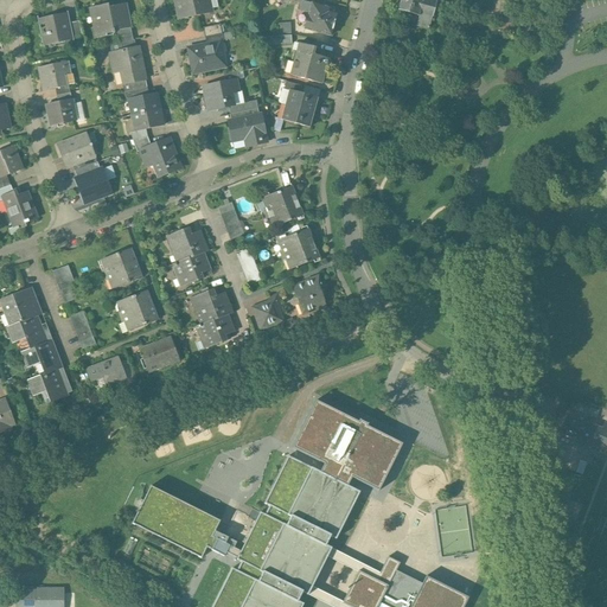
[(193,0),(176,4),(179,20),(211,13),(211,10),(218,7),(216,0),(193,0)]
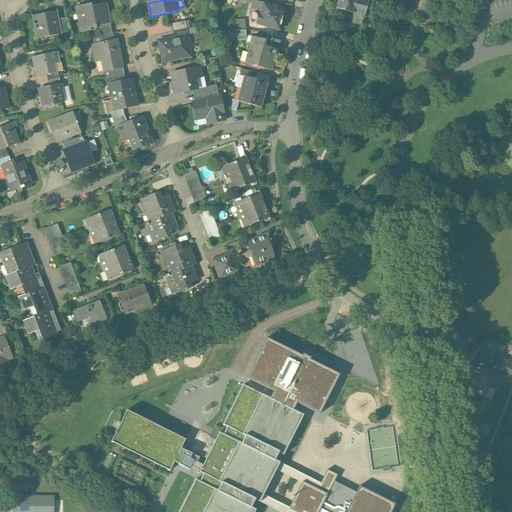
[(338,0),(338,1),(339,1),(336,8),(336,9),(337,9),(352,13),(353,14),(351,21),(362,24),(365,14),(368,1),(363,0),(338,0)]
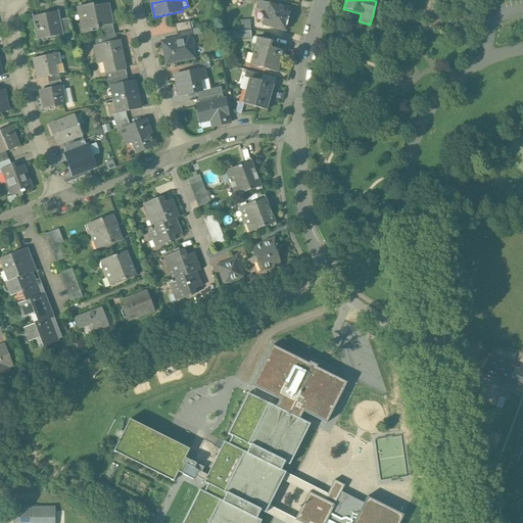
[(283,8),(260,2),(258,9),(267,11),(266,14),(265,14),(263,25),(280,29),(282,31),(284,31),(286,30),(287,28),(286,26),(289,13),(283,11),(283,8)]
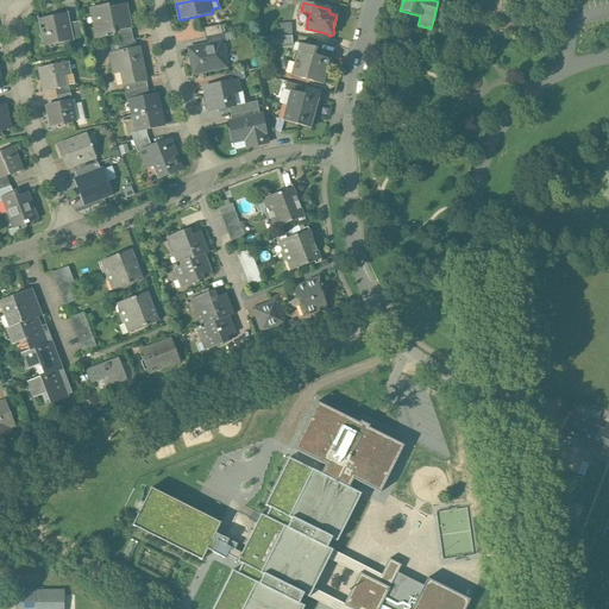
[(539,4),(526,2),(525,13),(538,13),(539,4)]
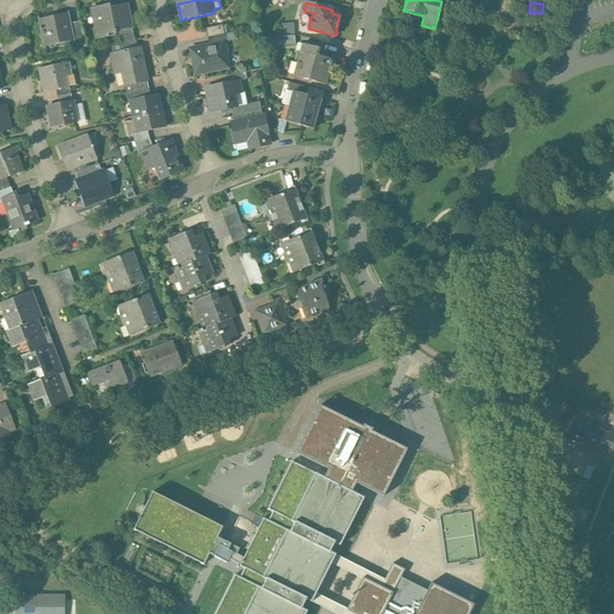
[(127,4),(110,7),(109,5),(94,7),(95,14),(85,16),(85,17),(92,16),(95,24),(97,24),(100,36),(114,34),(114,35),(116,34),(115,31),(118,31),(132,29),(133,28),(127,4)]
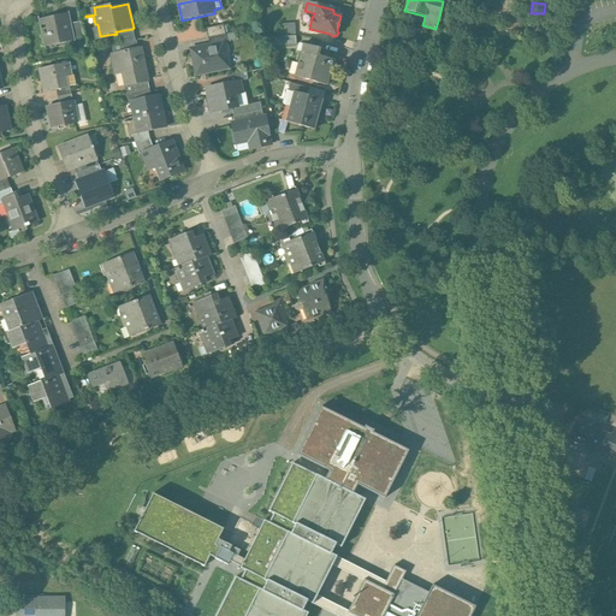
[(67,13),(45,18),(46,24),(49,42),(51,46),(72,41),(72,39),(69,24),(67,13)]
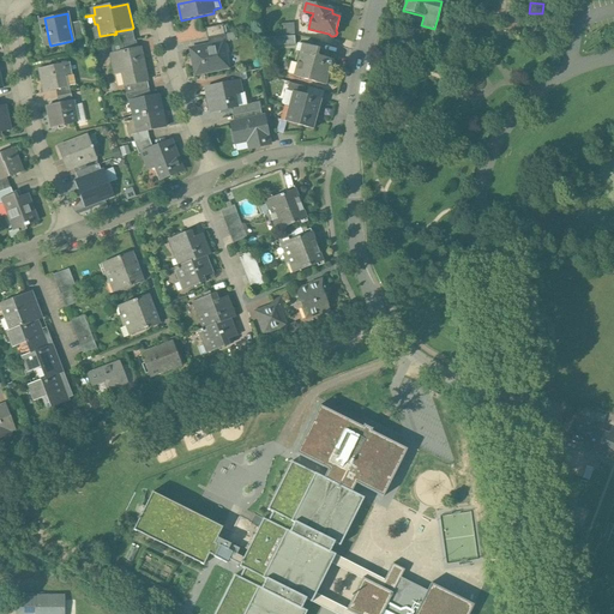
[(80,22),(68,24),(72,38),(83,36),(80,22)]
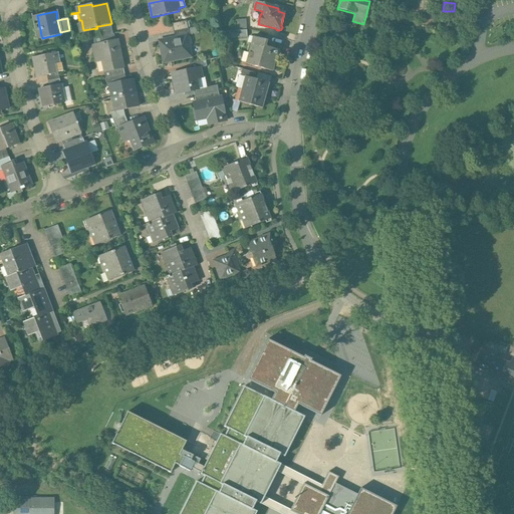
[(246,19),(235,20),(236,31),(247,30),(246,19)]
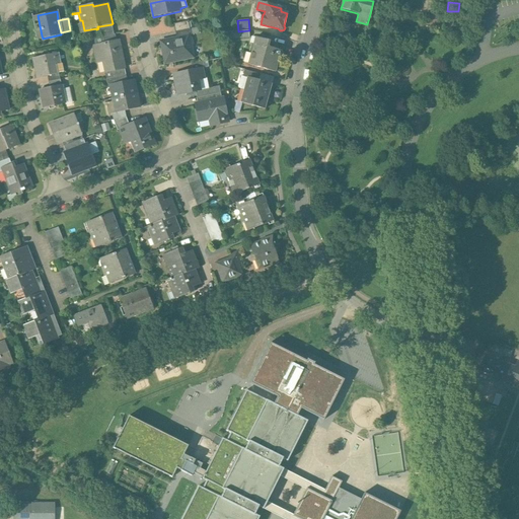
[(189,22),(173,25),(175,32),(190,29),(189,22)]
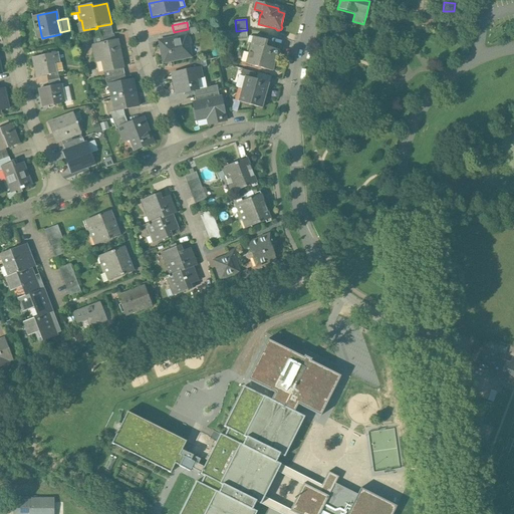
[(110,24),(98,26),(101,37),(102,36),(112,34),(110,24)]
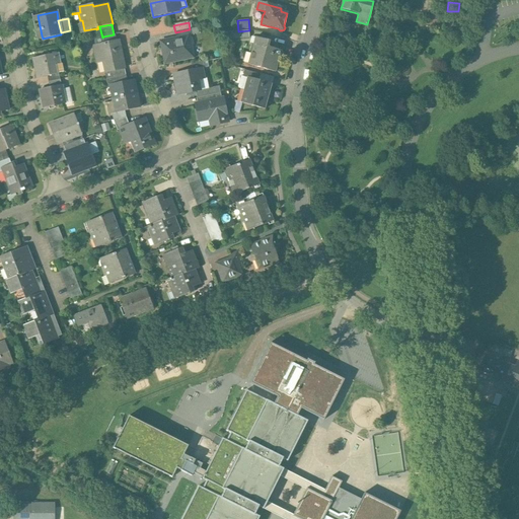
[(190,29),(175,32),(176,39),(189,35),(189,36),(192,35),(190,29)]
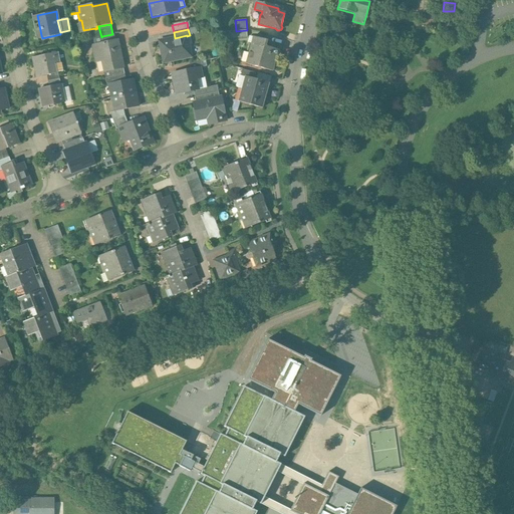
[(236,31),(225,31),(225,38),(247,37),(247,30),(236,31)]
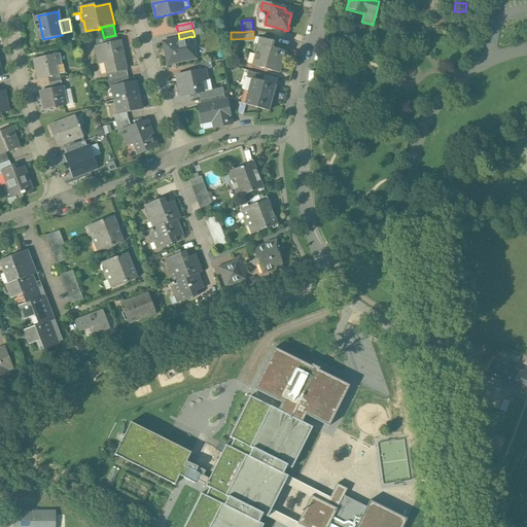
[(115,35),(105,37),(106,43),(118,41),(117,35),(115,35)]
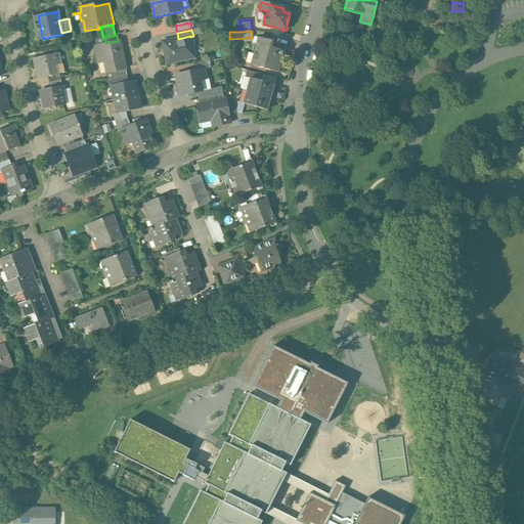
[(178,39),(162,42),(167,63),(187,59),(187,57),(194,55),(190,37),(190,36),(178,39)]
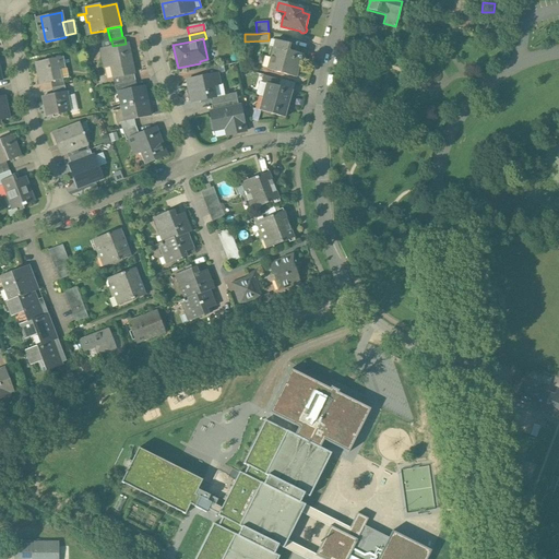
[(302,55),(288,50),(290,45),(275,40),(266,70),(297,78),(302,55)]
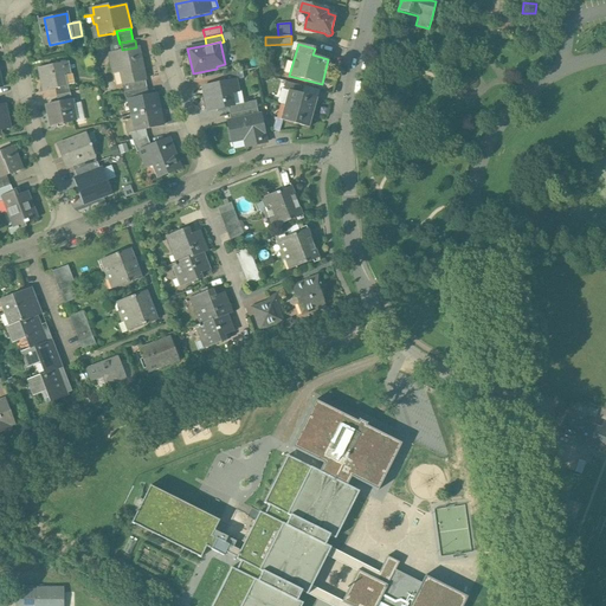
[(122,50),(109,52),(114,73),(123,71),(126,84),(122,84),(122,85),(144,81),(139,46),(136,47),(122,50)]
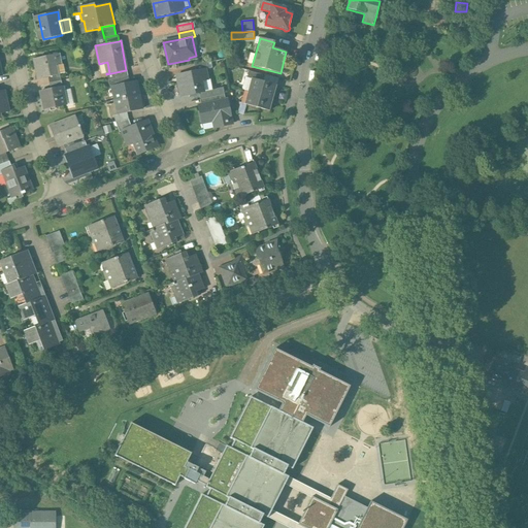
[(59,54),(33,59),(38,79),(47,77),(57,75),(56,74),(55,66),(61,65),(59,54)]
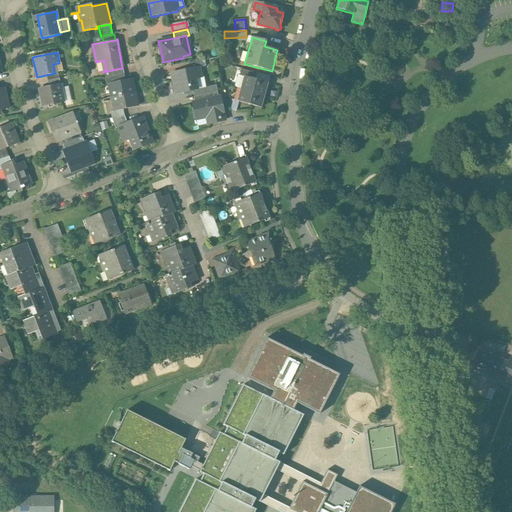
[(201,60),(189,63),(190,69),(199,67),(199,68),(203,67),(201,60)]
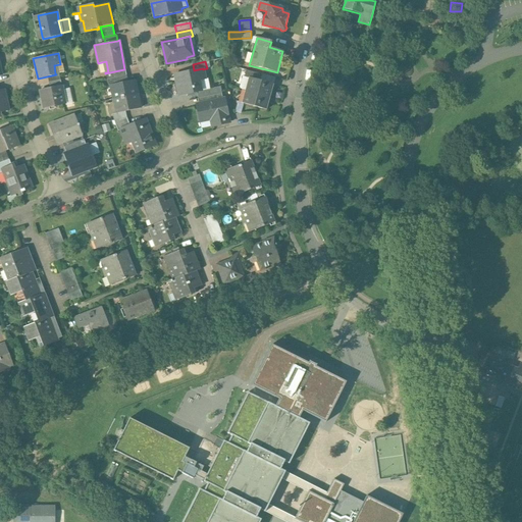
[(194,70),(174,74),(179,96),(197,93),(201,92),(201,91),(207,90),(203,69),(203,68),(194,70)]
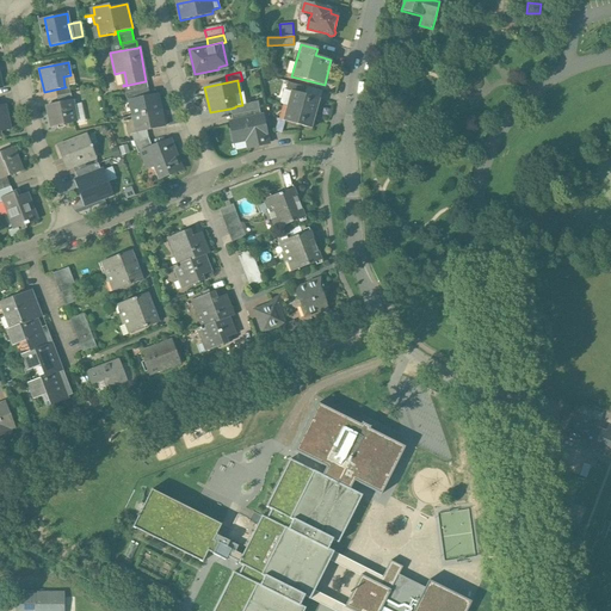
[(307,87),(288,82),(287,91),(292,92),(294,92),(304,94),(307,87)]
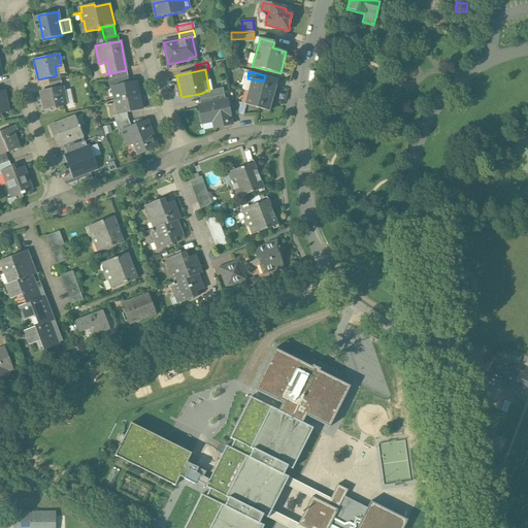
[(57,75),(47,77),(48,84),(61,80),(60,74),(56,74),(57,75)]
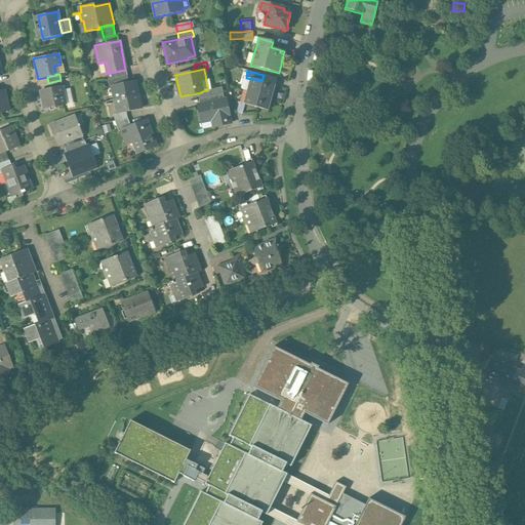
[(127,76),(107,80),(109,87),(111,86),(128,82),(127,76)]
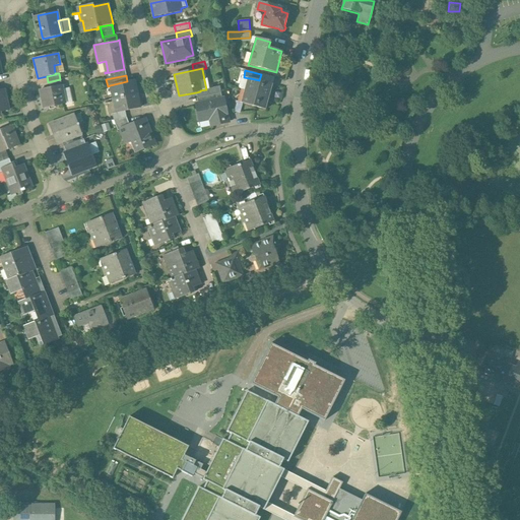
[(259,80),(250,78),(249,78),(246,90),(269,96),(272,84),(259,80)]
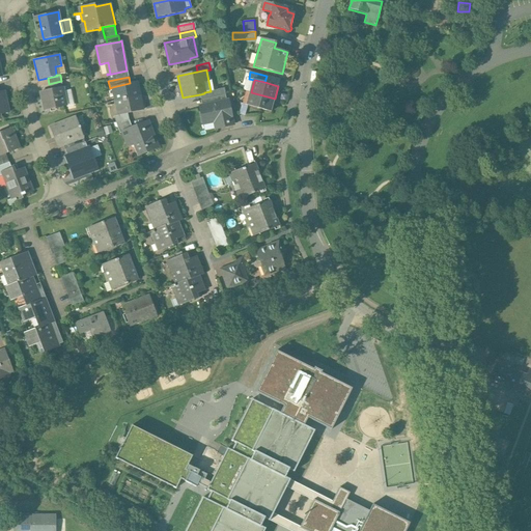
[(61,81),(49,84),(51,90),(63,87),(61,81)]
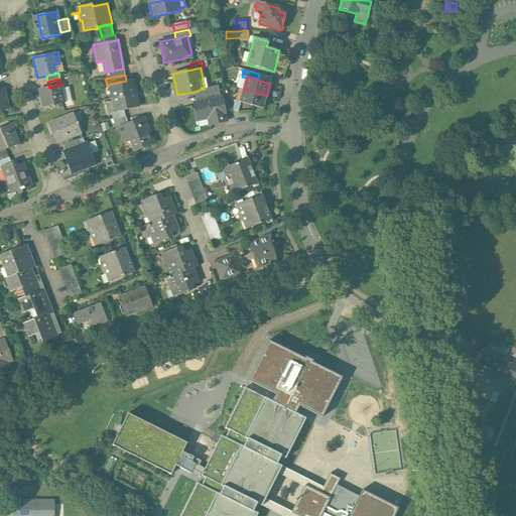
[(126,81),(109,85),(112,98),(136,93),(133,80),(126,81)]
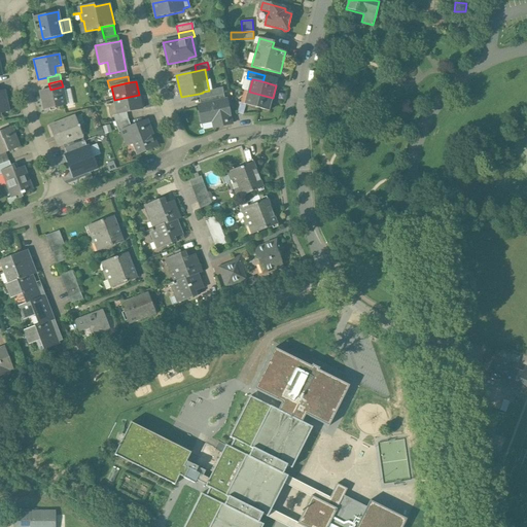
[(50,90),(40,92),(44,110),(66,105),(63,86),(50,90)]
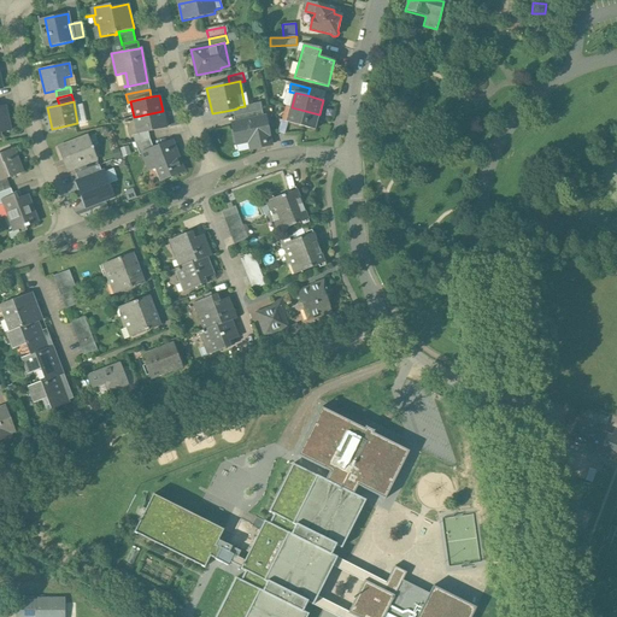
[(245,106),(238,107),(238,109),(233,110),(234,117),(263,111),(260,103),(245,106)]
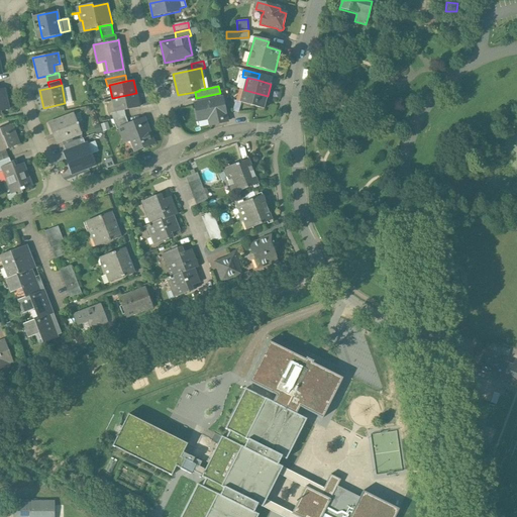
[(268,96),(244,90),(241,103),(264,109),(268,96)]
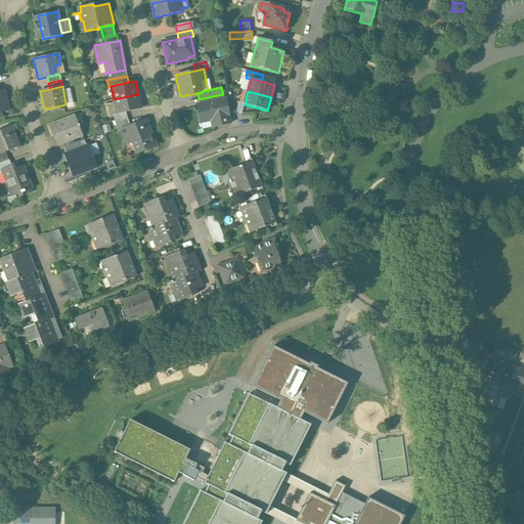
[(138,94),(114,99),(117,114),(117,115),(126,113),(141,108),(138,94)]
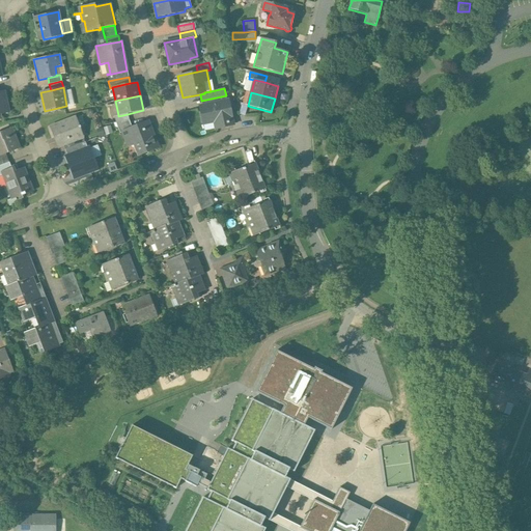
[(226,95),(201,101),(203,107),(227,102),(226,95)]
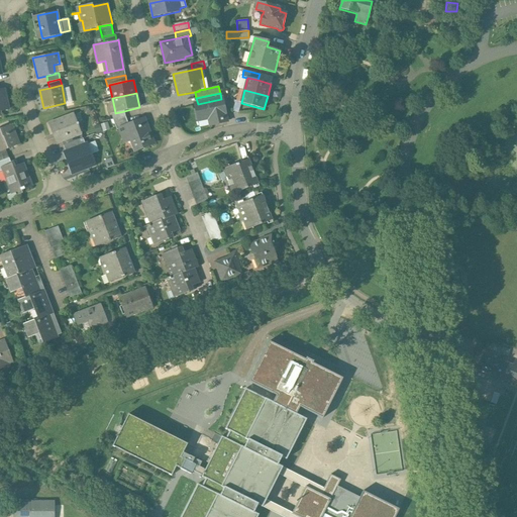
[(198,104),(194,104),(198,120),(209,118),(211,125),(227,122),(225,114),(226,114),(222,98),(221,99),(198,104)]
